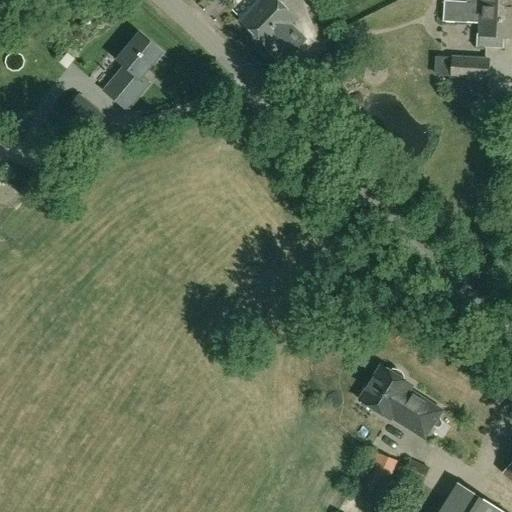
[(277,0),(261,0),(240,21),(269,48),(276,41),(280,45),(295,29),(291,26),(297,19),(277,0)]
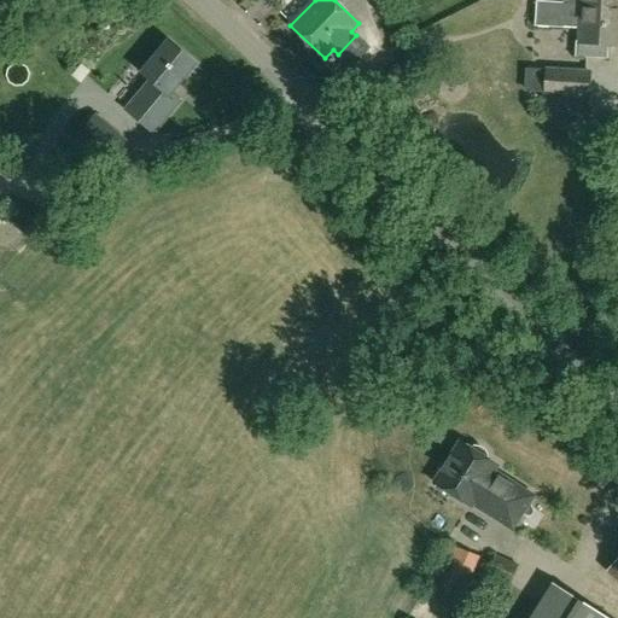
[(537,1),(535,27),(581,29),(581,42),(576,41),(576,58),(607,59),(608,45),(617,45),(617,4),(564,3),(537,1)]
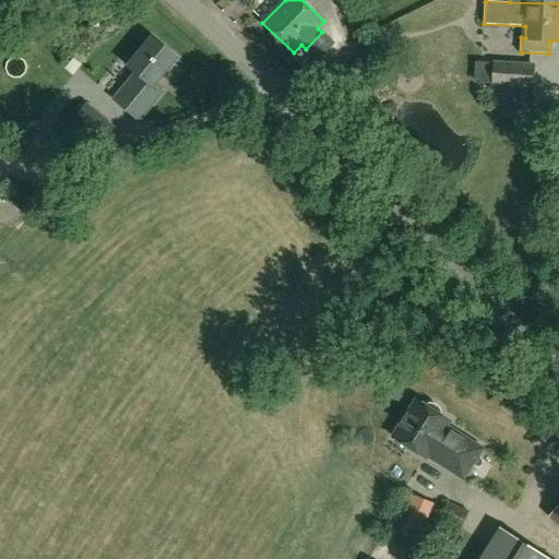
[(154,85),(177,58),(153,38),(130,66),(139,73),(117,98),(142,119),(163,94),(154,85)]
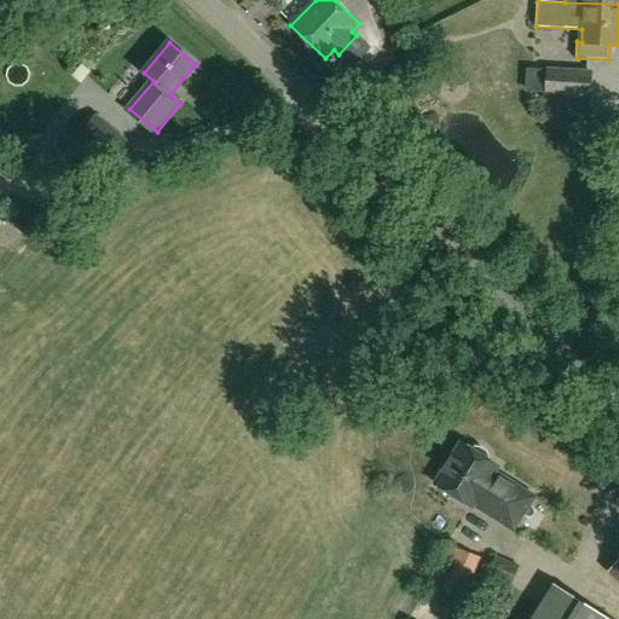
[(548,94),(590,97),(591,74),(549,71),(548,94)]
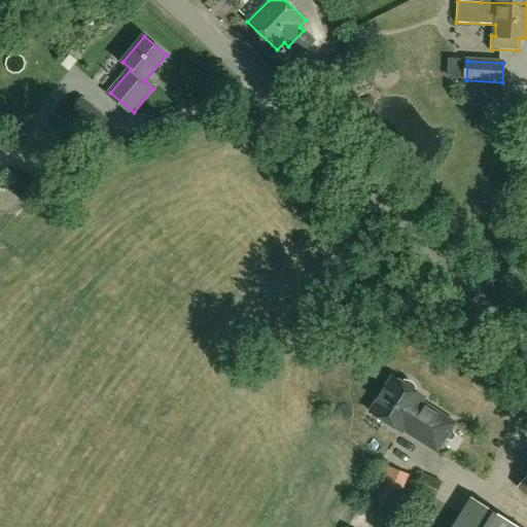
[(80,97),(63,117),(93,140),(110,119),(80,97)]
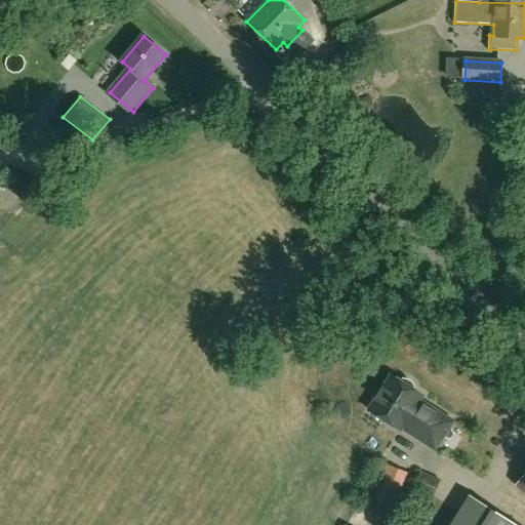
[(399,430),(401,428),(435,449),(452,421),(418,400),(421,395),(414,391),(413,386),(411,381),(407,379),(403,379),(399,380),(392,375),(369,411),(399,430)]
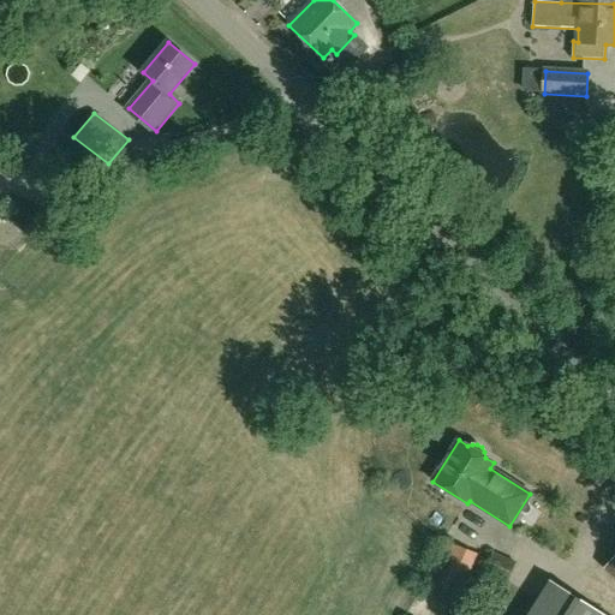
[(430,587),(443,593),(436,609),(449,614),(453,614),(478,555),(449,542),(430,587)]
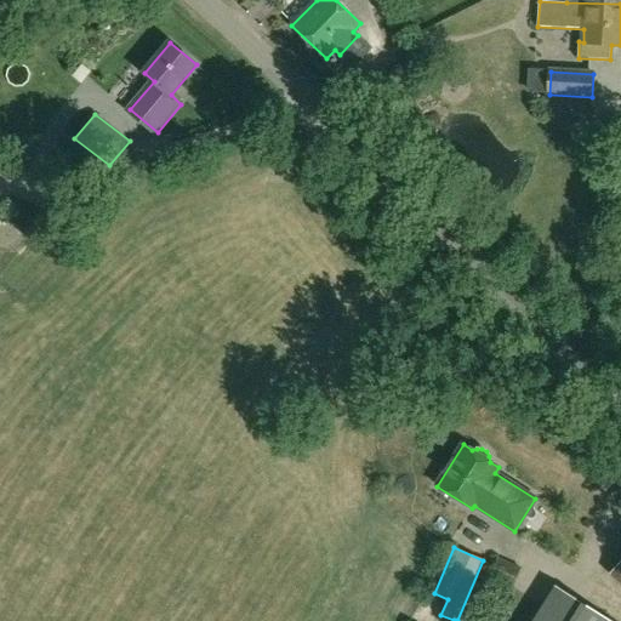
[(497,558),(489,576),(513,587),(520,569),(497,558)]
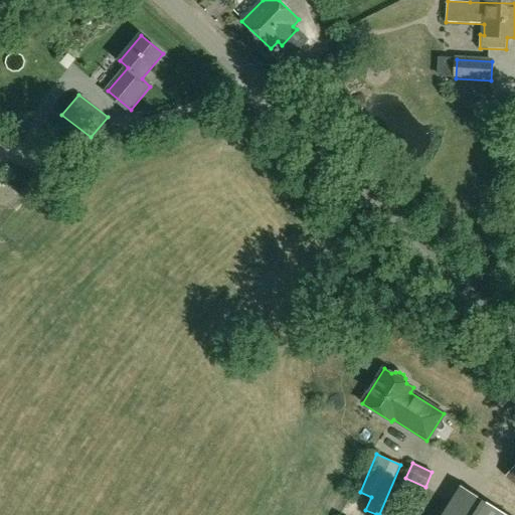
[(503,514),(465,495),(452,514),(503,514)]
